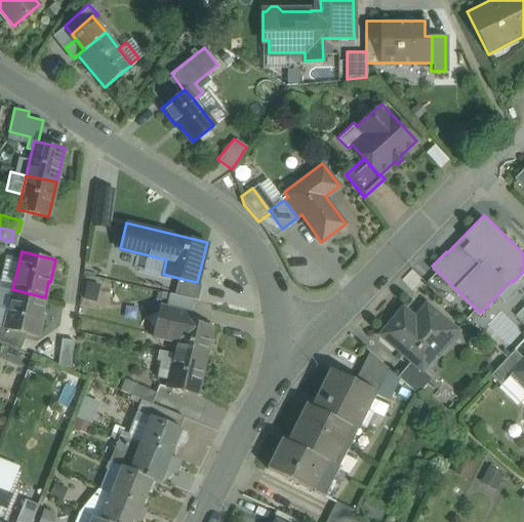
[(21,256),(5,253),(0,273),(0,286),(12,289),(21,256)]
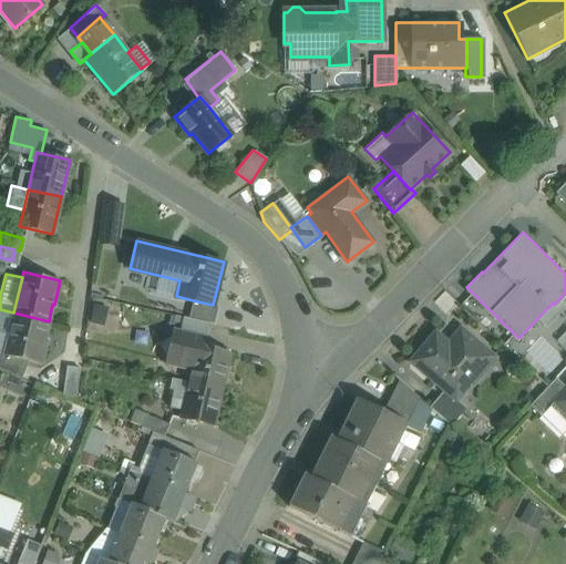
[(213,305),(193,300),(188,317),(208,321),(213,322),(217,306),(213,305)]
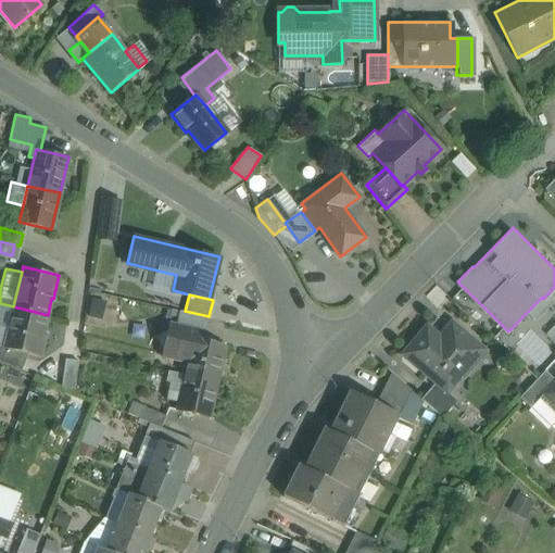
[(48,315),(13,306),(3,348),(40,355),(46,332),(43,332),(48,315)]
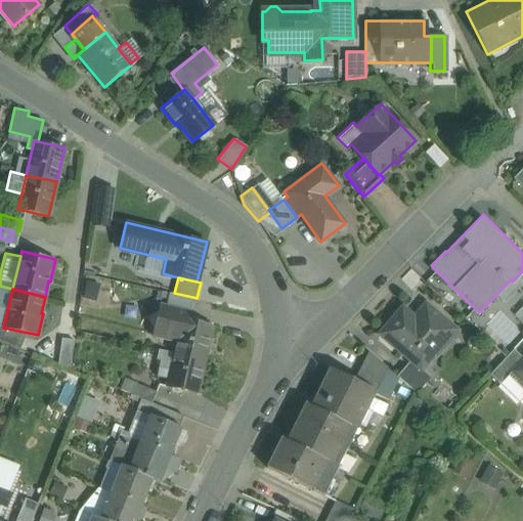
[(411,291),(404,301),(417,309),(424,299),(411,291)]
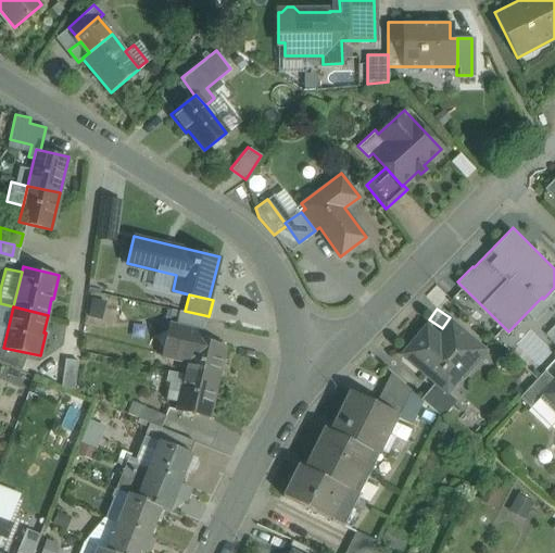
[(185,311),(179,310),(176,326),(201,332),(204,315),(185,311)]
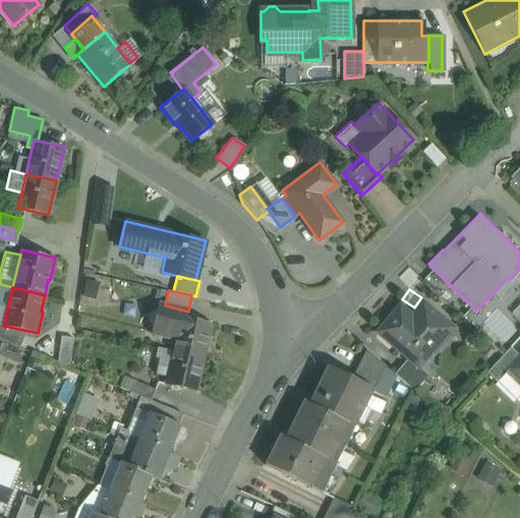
[(423,299),(412,313),(400,304),(378,331),(419,365),(454,325),(423,299)]
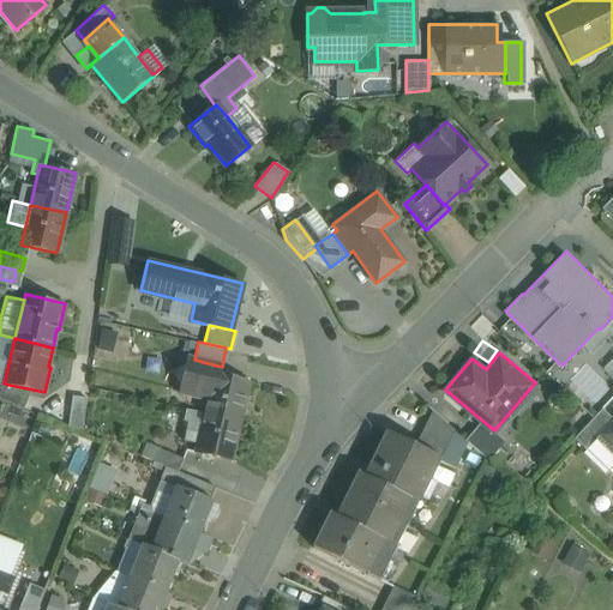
[(194,360),(186,358),(185,360),(193,362),(187,390),(179,387),(179,390),(208,396),(212,372),(221,374),(222,367),(194,360)]
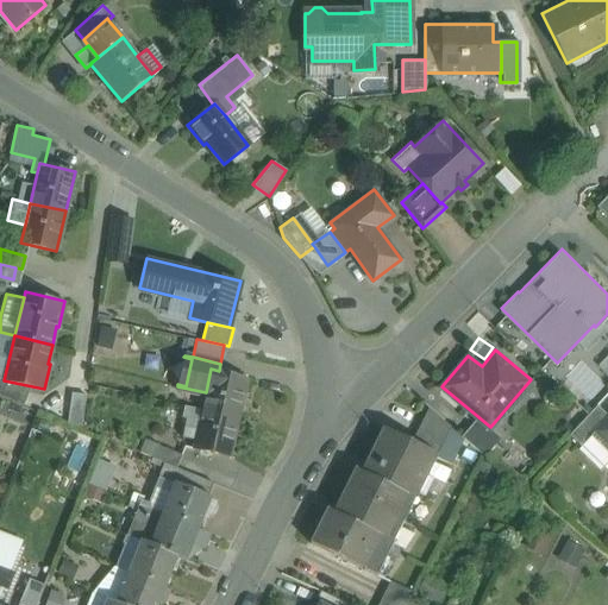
[(219,371),(211,369),(206,392),(202,408),(237,416),(246,377),(219,371)]
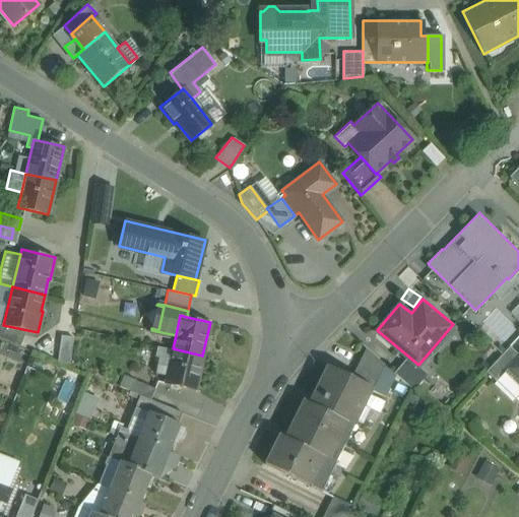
[(72,335),(60,334),(57,360),(69,362),(72,335)]
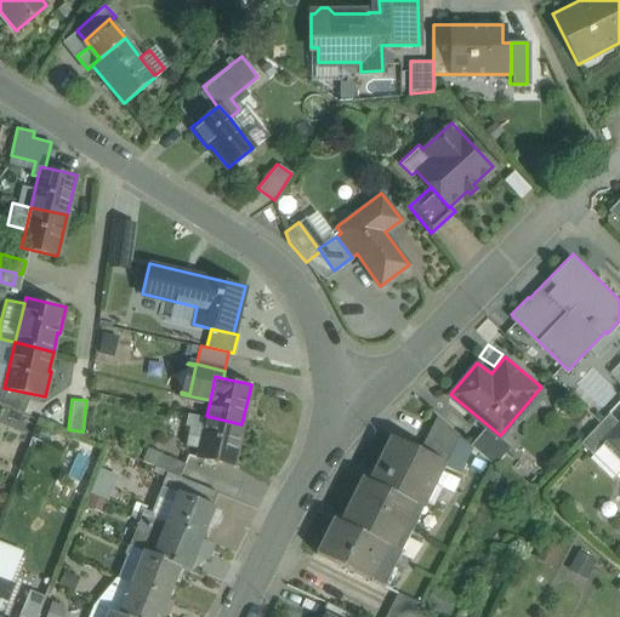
[(609,410),(581,440),(592,452),(593,451),(607,436),(606,435),(619,421),(609,410)]
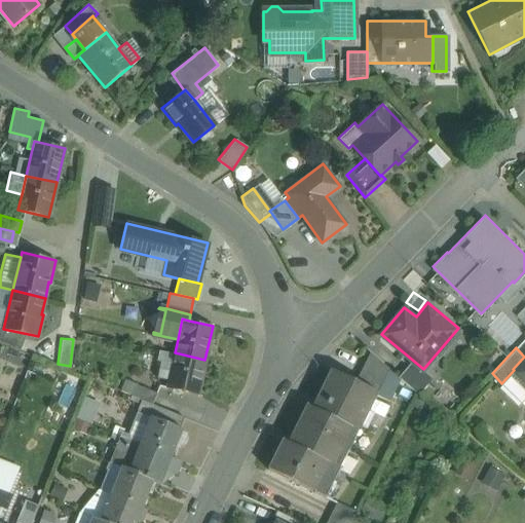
[(389,369),(369,351),(354,379),(378,390),(389,369)]
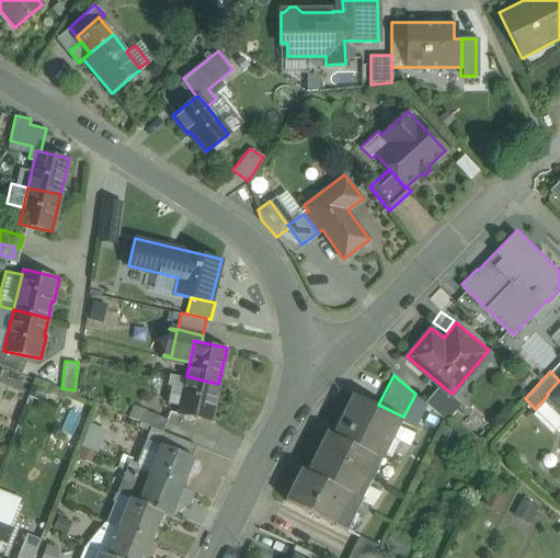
[(218,384),(186,376),(178,413),(210,421),(218,384)]
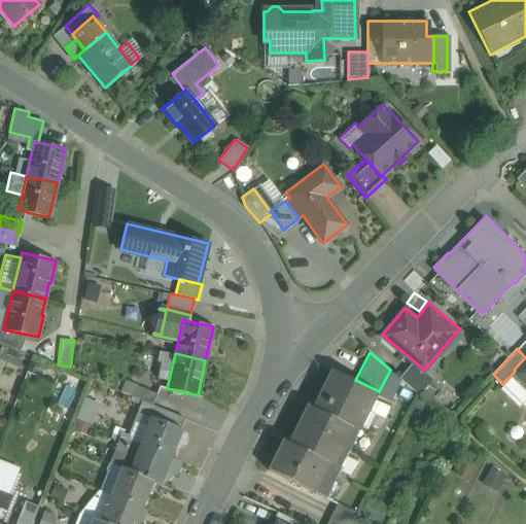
[(525,356),(525,357),(514,370),(515,371),(503,383),(521,402),(525,395),(525,356)]
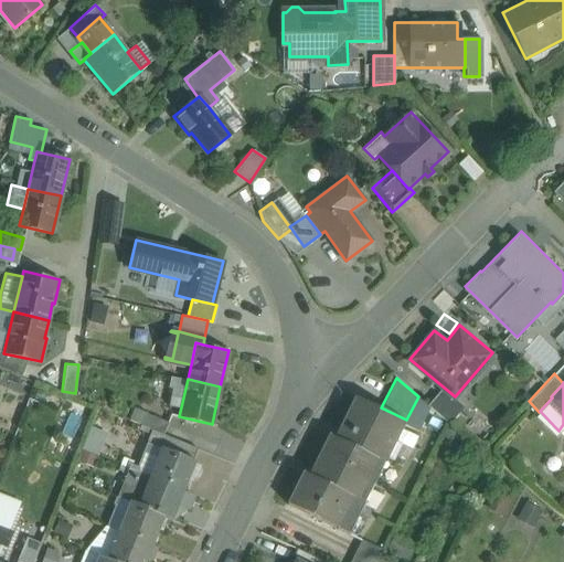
[(461,409),(440,390),(428,404),(449,423),(461,409)]
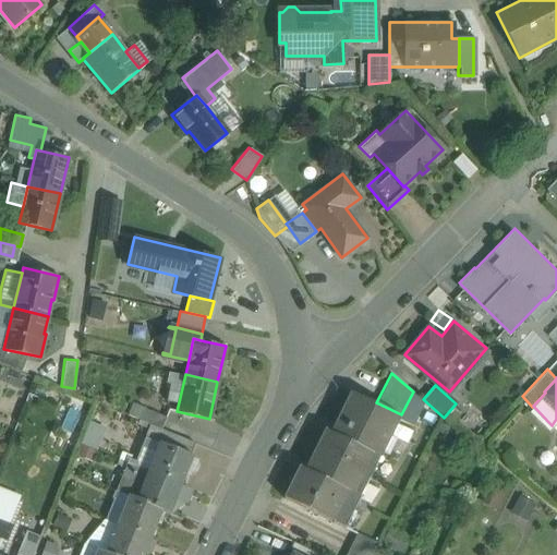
[(316,447),(372,474),(400,418),(401,414),(376,402),(352,390),(333,431),(326,427),(316,447)]
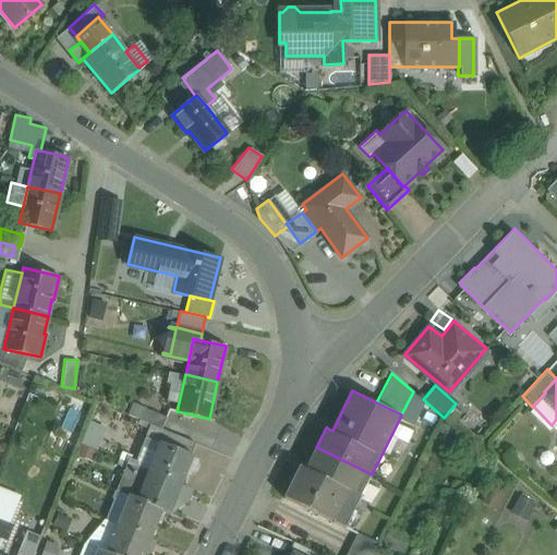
[(428,407),(413,391),(401,414),(400,418),(419,426),(428,407)]
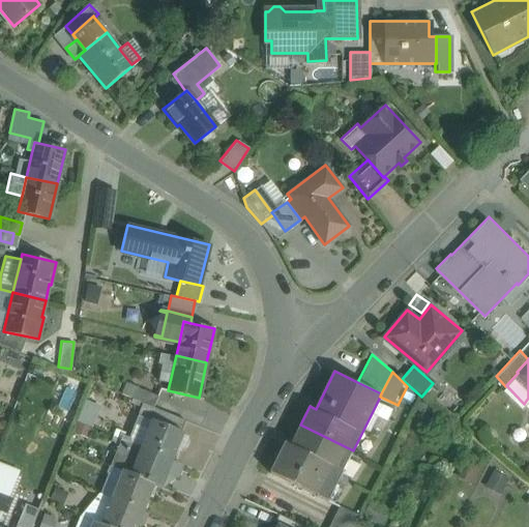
[(158,396),(137,386),(133,398),(142,402),(154,406),(158,396)]
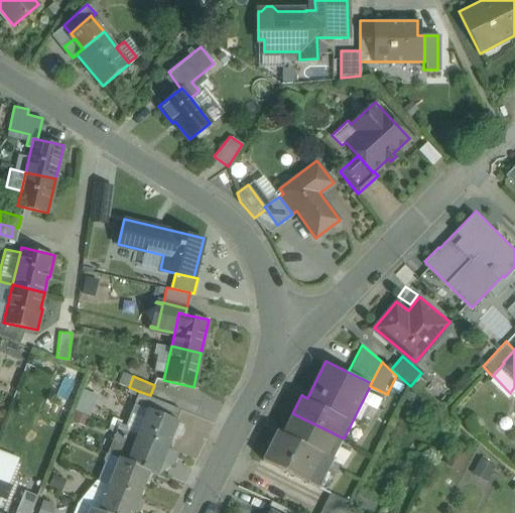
[(83,388),(77,408),(90,412),(96,392),(83,388)]
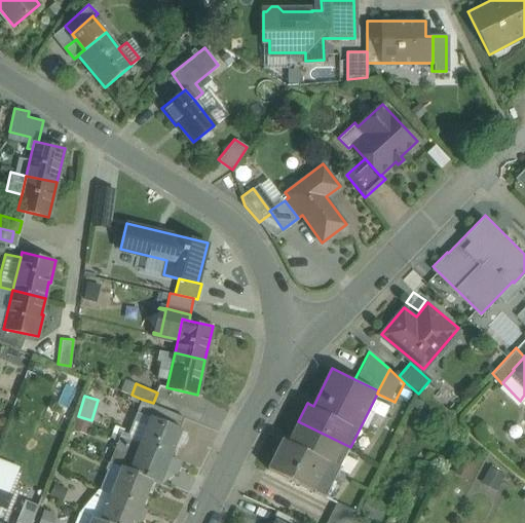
[(153,403),(141,399),(136,412),(149,417),(150,416),(179,427),(183,416),(153,403)]
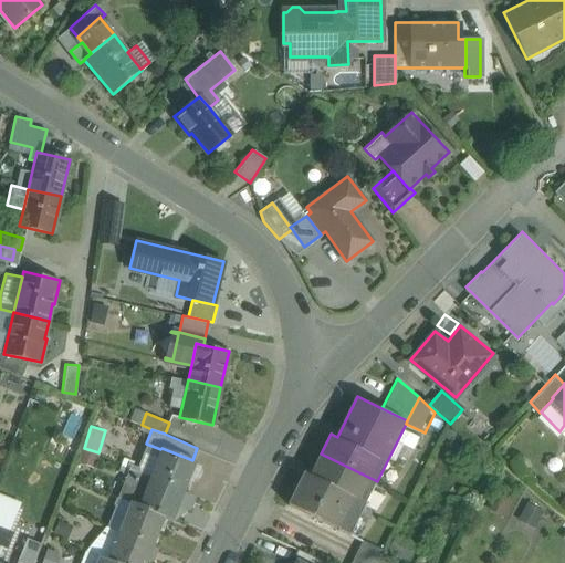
[(192,460),(161,448),(160,449),(149,477),(184,491),(196,461),(192,460)]
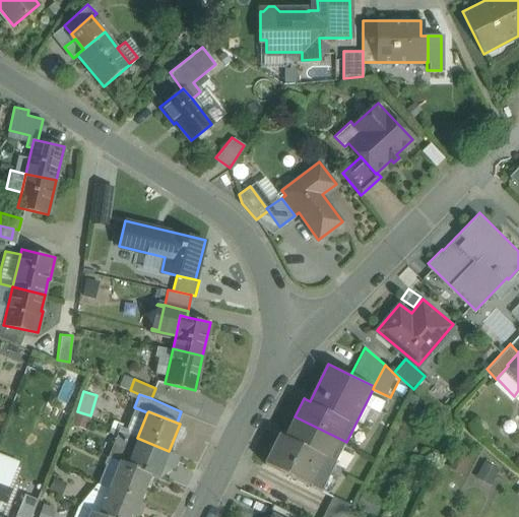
[(346,442),(295,416),(285,436),(279,433),(265,461),(322,490),(346,442)]
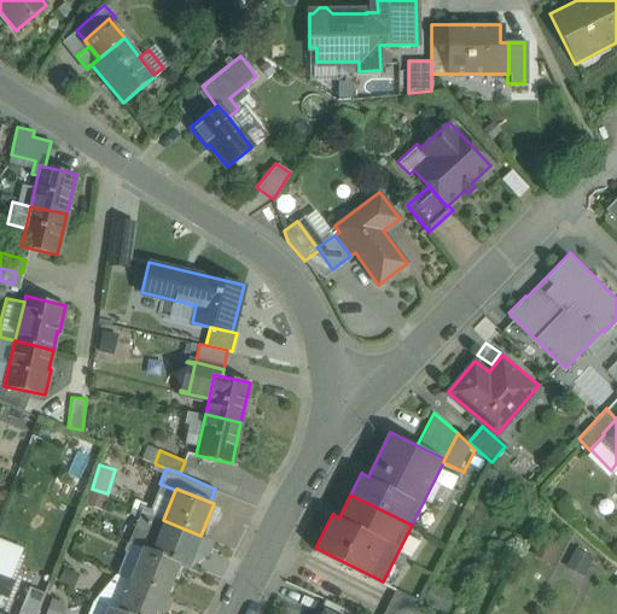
[(201,536),(163,520),(151,551),(180,563),(188,567),(201,536)]
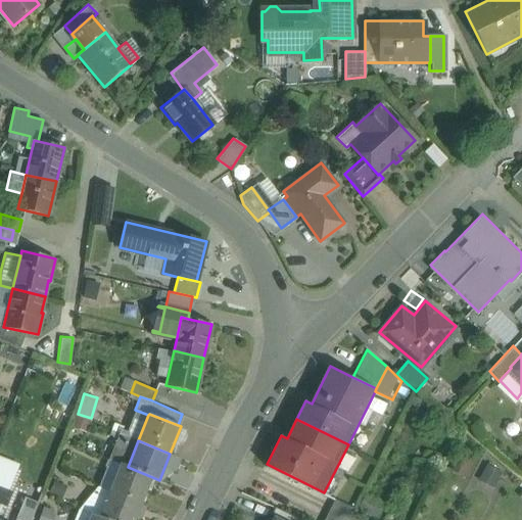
[(128,467),(121,464),(109,490),(141,504),(152,477),(128,467)]
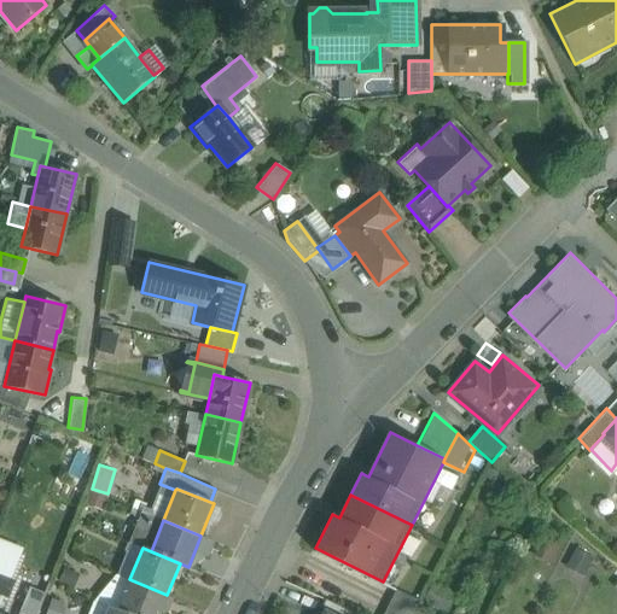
[(13,579),(0,573),(0,595),(1,596),(6,597),(13,579)]
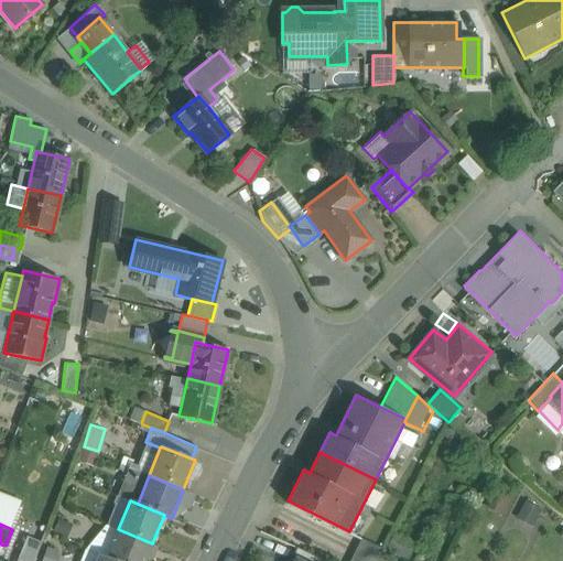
[(144,560),(152,543),(118,529),(107,558),(114,560),(144,560)]
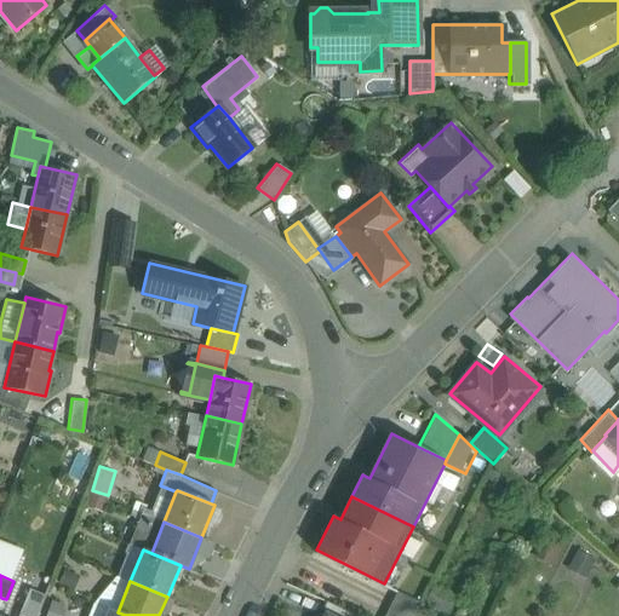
[(35,615),(45,594),(29,587),(18,614),(24,615),(35,615)]
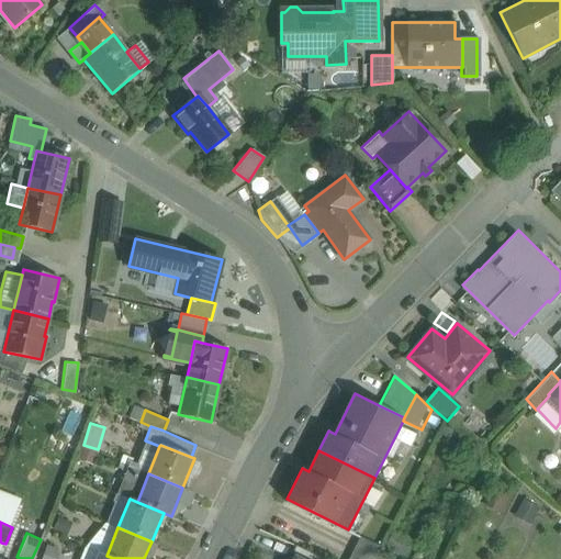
[(377,558),(384,545),(361,534),(348,558),(377,558)]
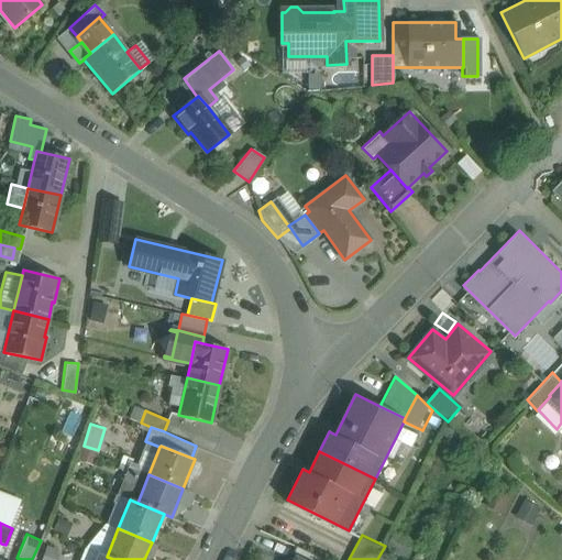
[(321,559),(323,558),(296,546),(289,559),(291,559),(294,559),(295,559),(296,559),(321,559)]
